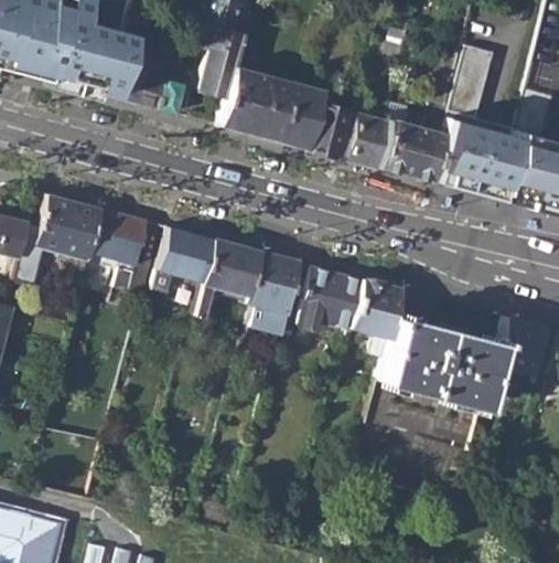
[(39,0),(0,0),(0,66),(20,72),(39,0)]
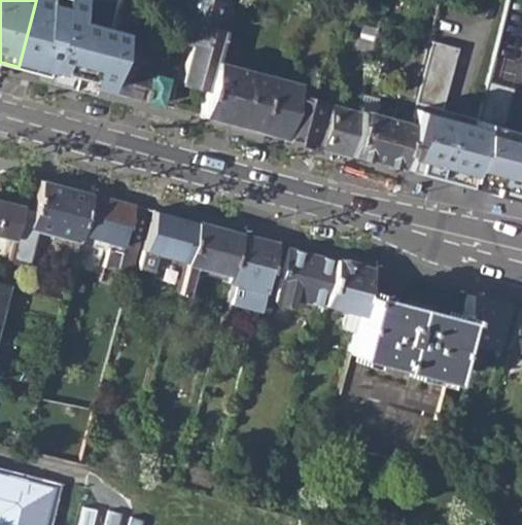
[(79,0),(36,0),(19,67),(35,71),(64,78),(79,20),(75,19),(79,0)]
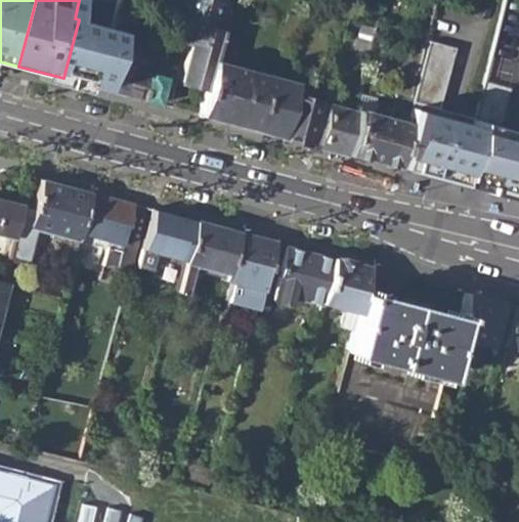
[(185,82),(210,88),(232,5),(212,0),(185,0),(176,39),(195,44),(185,82)]
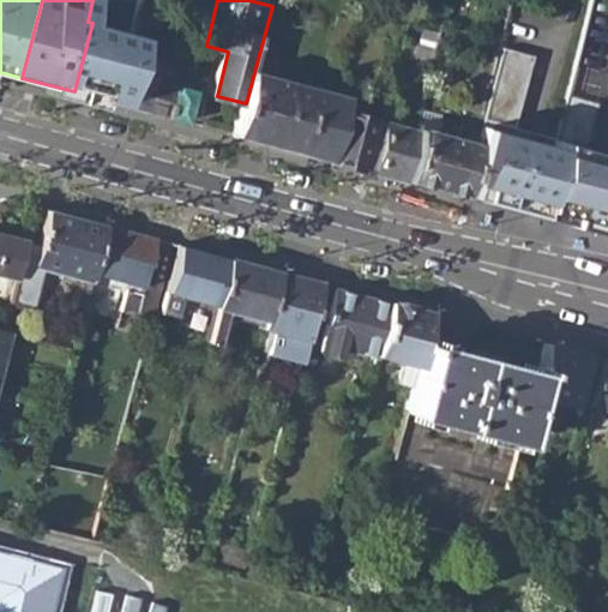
[(308,154),(332,161),(350,97),(317,87),(270,75),(288,0),(274,0),(272,6),(246,103),(238,136),(265,143),(308,154)]
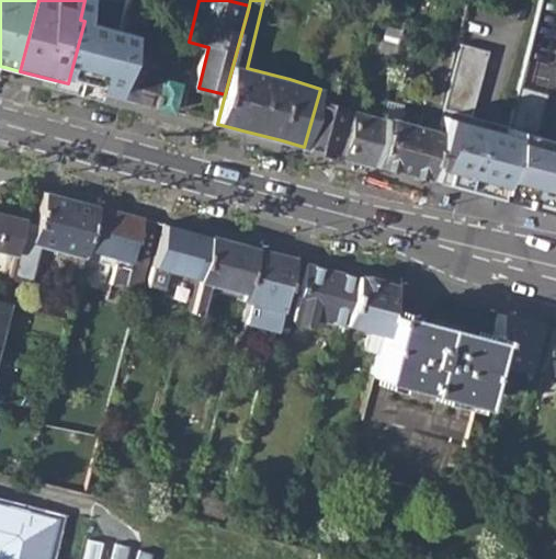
[(555,0),(553,0),(552,0),(497,201),(555,217),(555,0)]
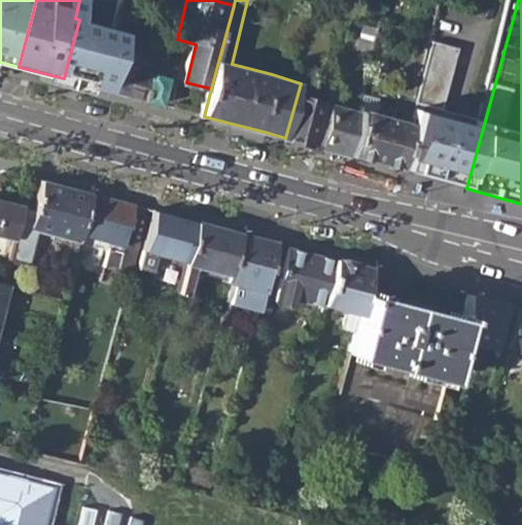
[(122,31),(79,20),(64,78),(105,90),(117,45),(122,31)]
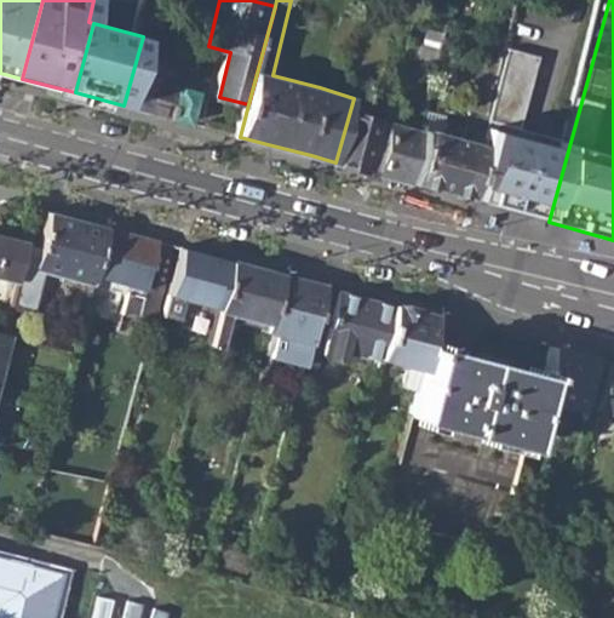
[(440,24),(439,32),(452,36),(454,28),(440,24)]
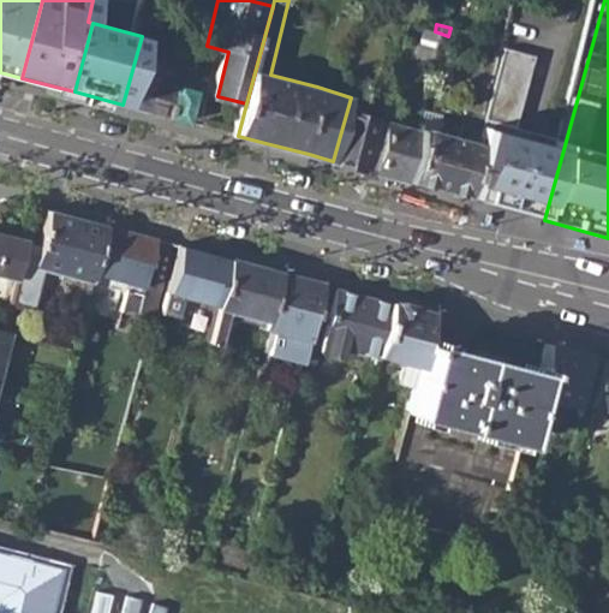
[(427,60),(441,64),(448,36),(435,31),(434,31),(427,60)]
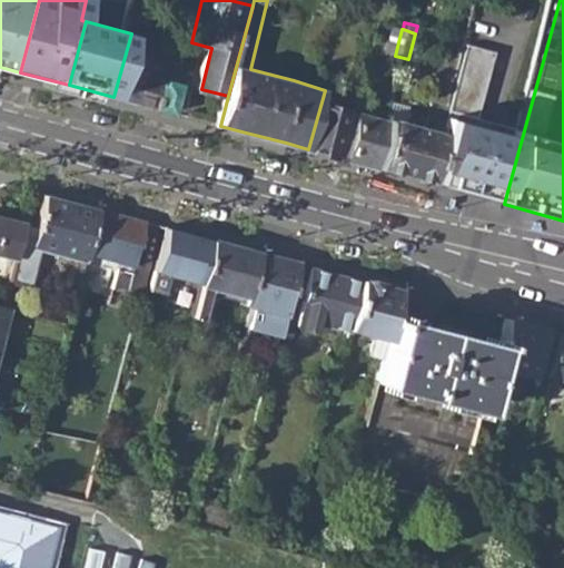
[(462,72),(433,182),(502,201),(515,146),(521,129),(481,118),(498,56),(468,47),(462,72)]
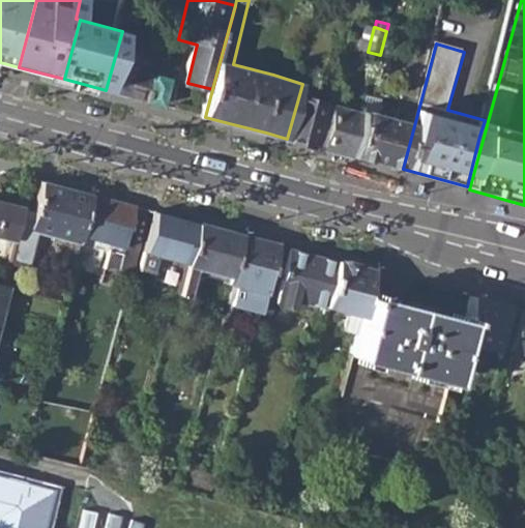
[(133,97),(164,106),(170,78),(167,78),(170,65),(162,63),(158,76),(146,71),(150,55),(118,46),(106,90),(133,97)]
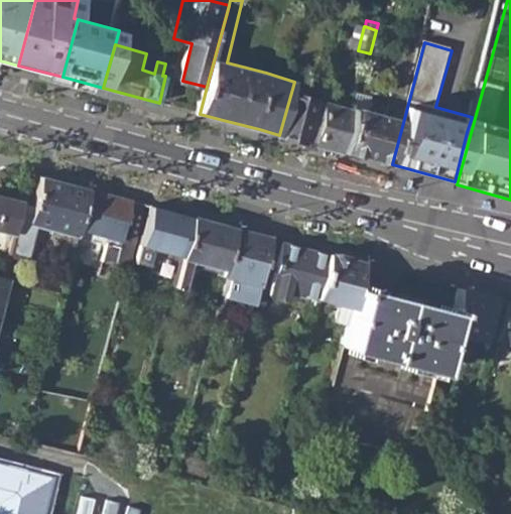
[(363,157),(392,164),(418,66),(408,62),(405,73),(401,73),(390,115),(356,106),(355,110),(344,151),(363,157)]
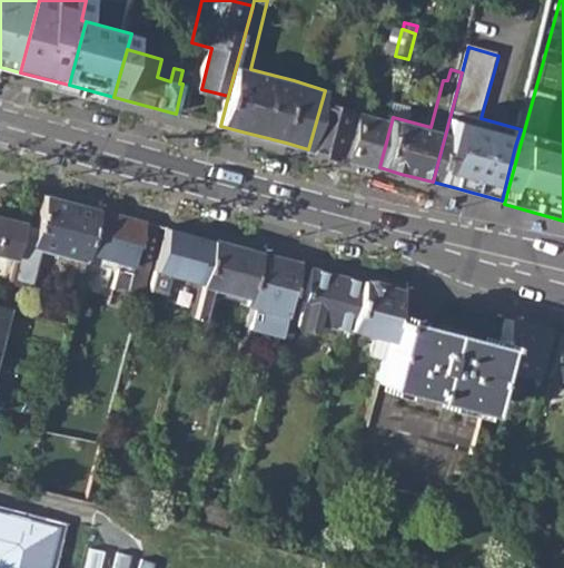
[(324,153),(348,159),(362,114),(332,106),(335,92),(325,90),(308,149),(324,153)]
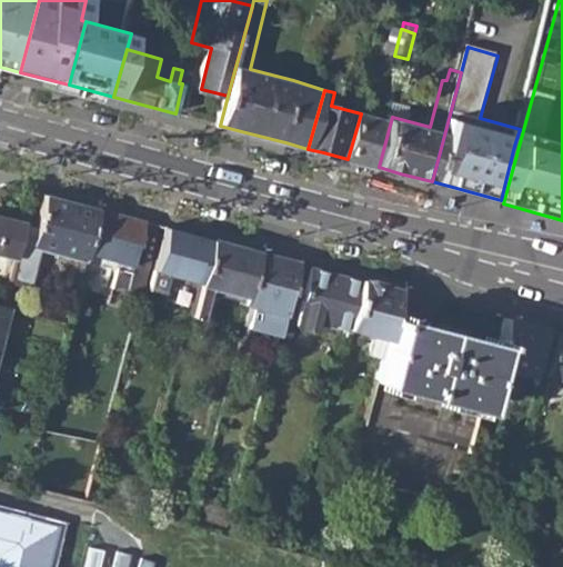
[(379,167),(391,121),(361,113),(348,159),(359,162),(379,167)]
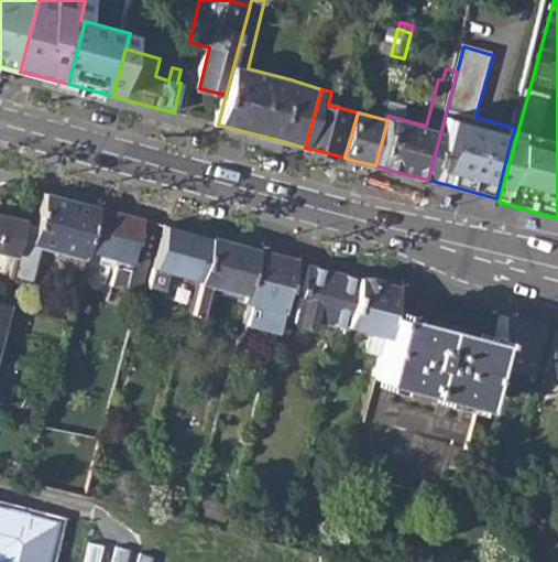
[(32,244),(86,257),(88,251),(99,208),(45,193),(32,244)]
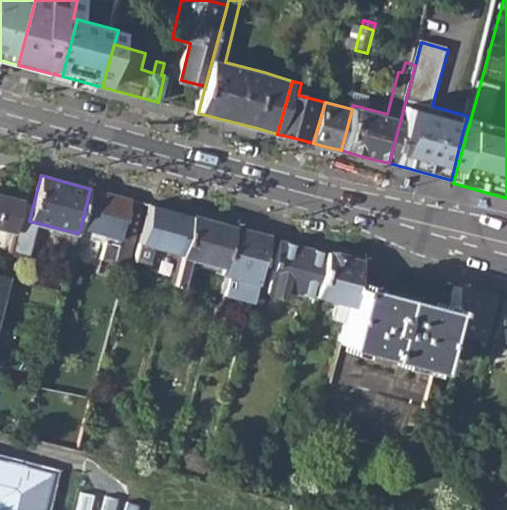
[(116,262),(131,266),(149,204),(90,189),(80,228),(121,238),(116,262)]
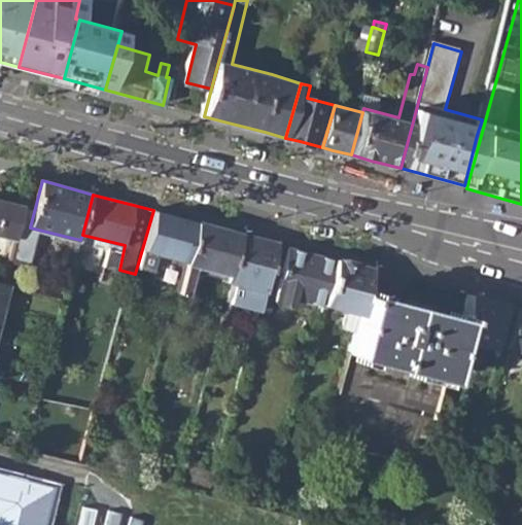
[(0,235),(13,239),(23,207),(0,200),(0,235)]
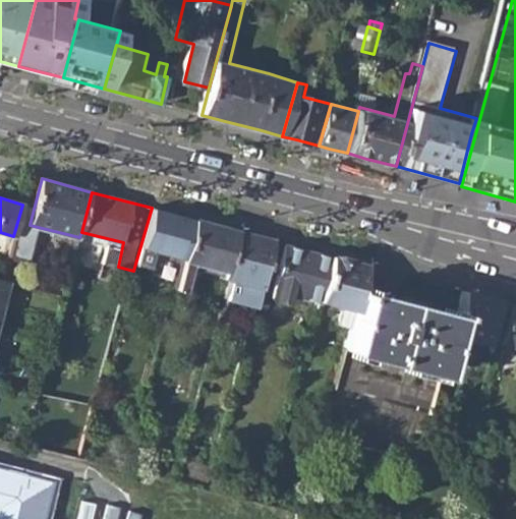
[(170,255),(186,261),(198,220),(157,210),(145,253),(155,257),(157,251),(170,255)]
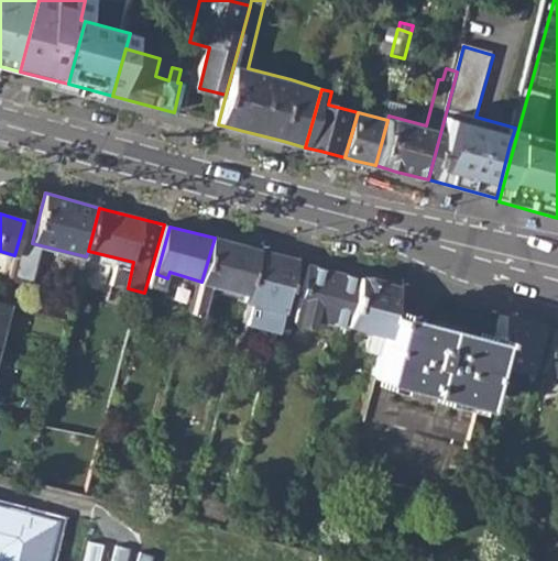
[(189,329),(209,334),(219,299),(211,296),(215,285),(247,294),(244,300),(252,303),(260,304),(274,254),(215,238),(201,282),(189,329)]
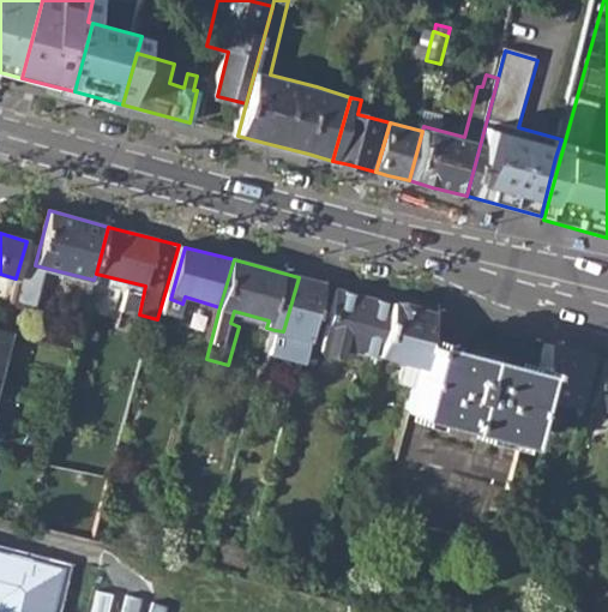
[(266,363),(272,364),(277,347),(307,355),(326,285),(299,277),(283,331),(275,330),(266,363)]
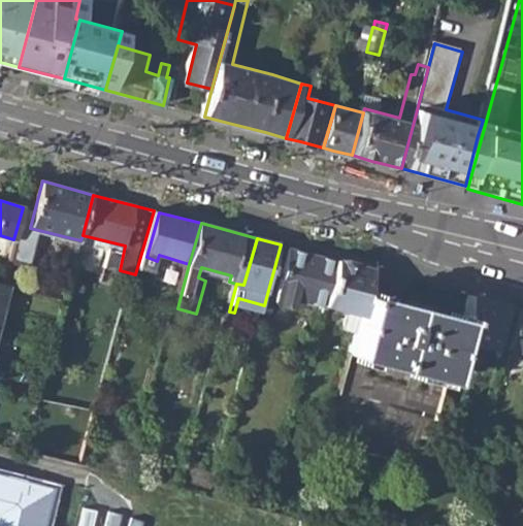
[(264,305),(278,300),(291,248),(281,244),(264,305)]
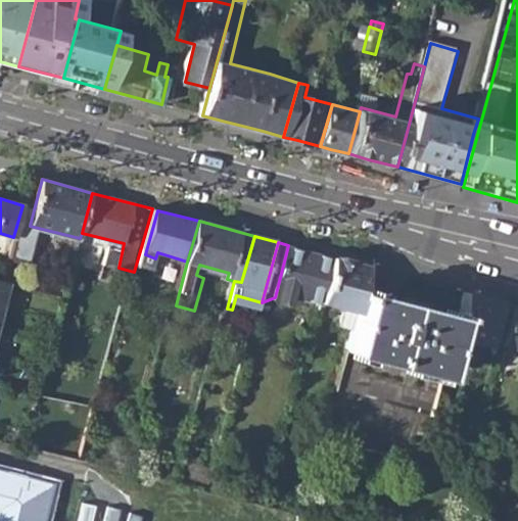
[(336,257),(288,245),(275,297),(294,302),(295,295),(323,304),(324,301),(336,257)]
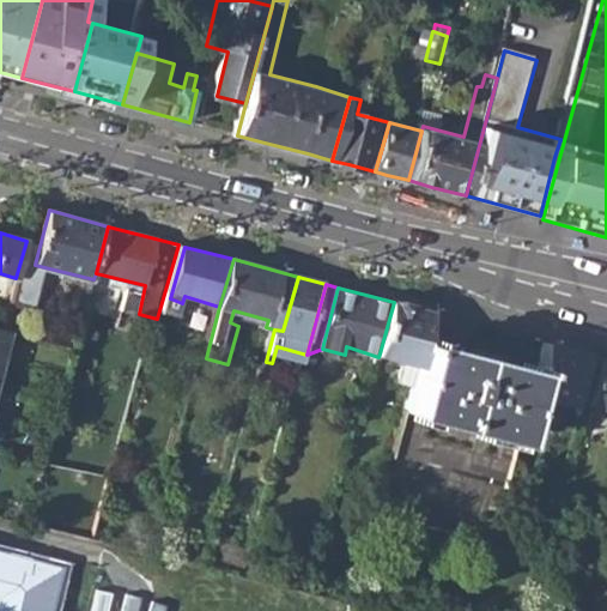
[(10,331),(19,333),(28,301),(12,296),(2,330),(10,331)]
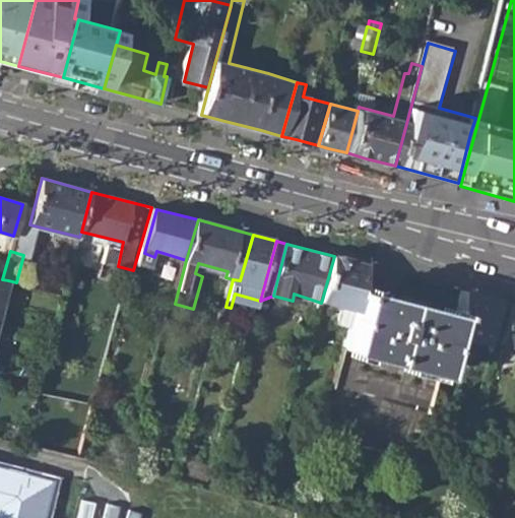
[(167,265),(170,255),(156,251),(154,257),(153,261),(167,265)]
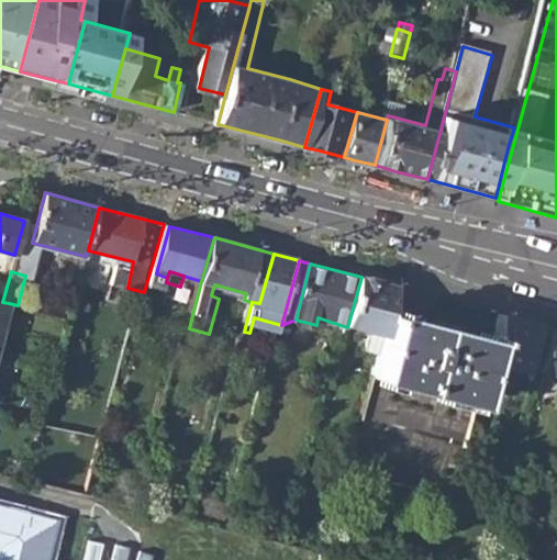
[(348,324),(364,328),(388,334),(393,314),(399,287),(361,277),(348,324)]
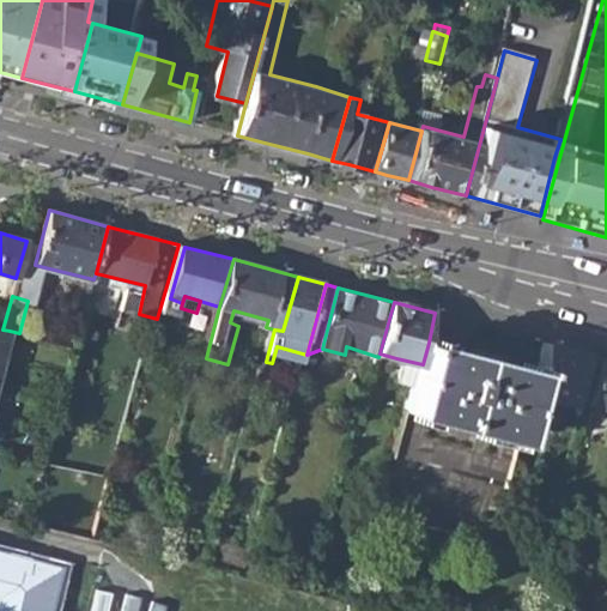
[(407,412),(524,446),(538,393),(544,373),(429,343),(423,364),(417,385),(407,412)]
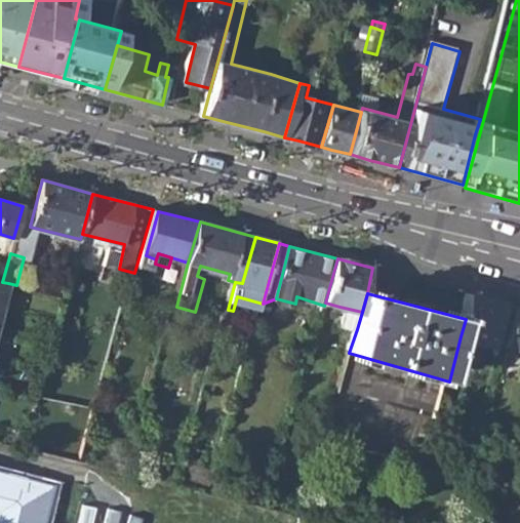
[(466,319),(461,336),(508,349),(519,307),(472,294),(466,319)]
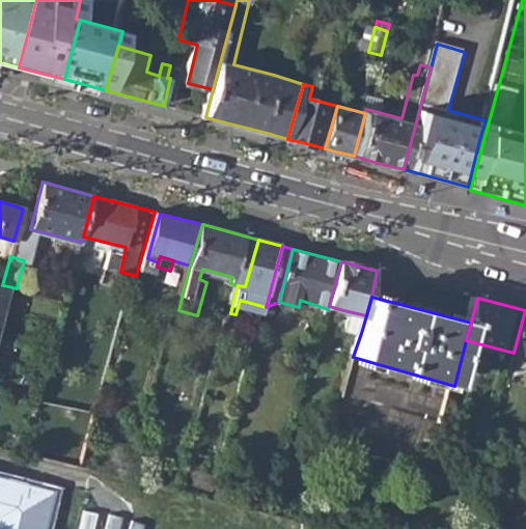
[(339,327),(361,333),(366,315),(343,310),(339,327)]
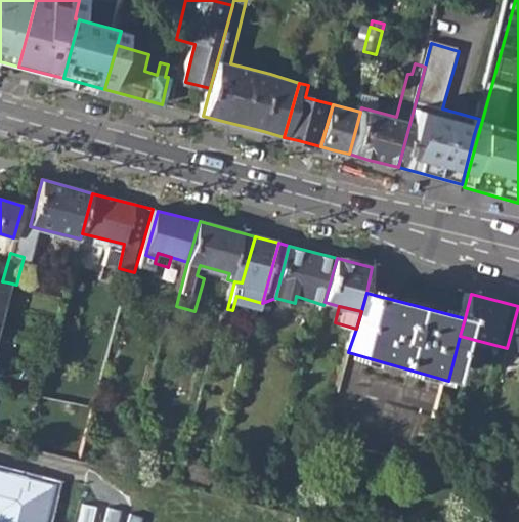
[(518,306),(507,348),(518,351),(518,306)]
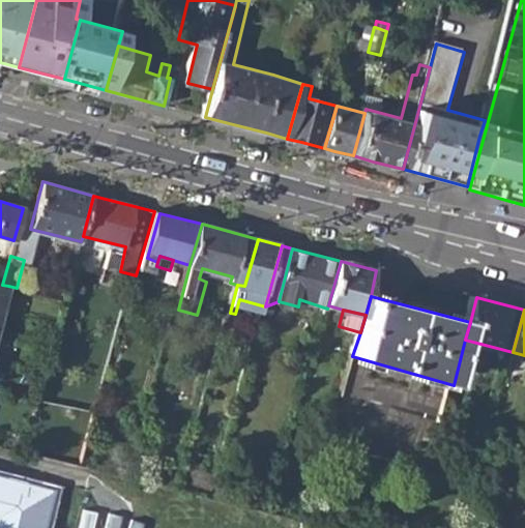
[(454,385),(352,356),(328,441),(429,470),(454,385)]
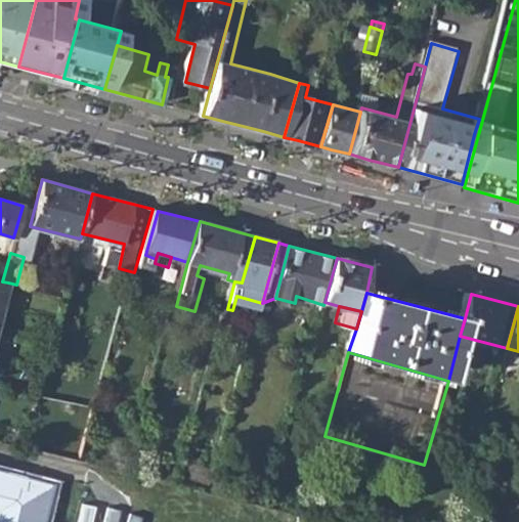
[(56,521),(65,486),(0,470),(0,521),(56,521)]
